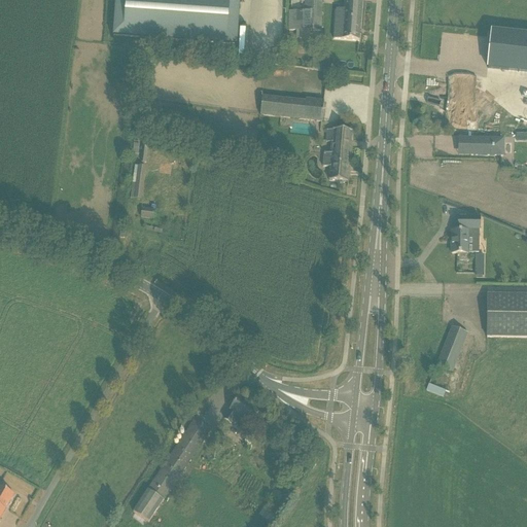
[(115,0),(113,37),(236,45),(239,0),(115,0)]
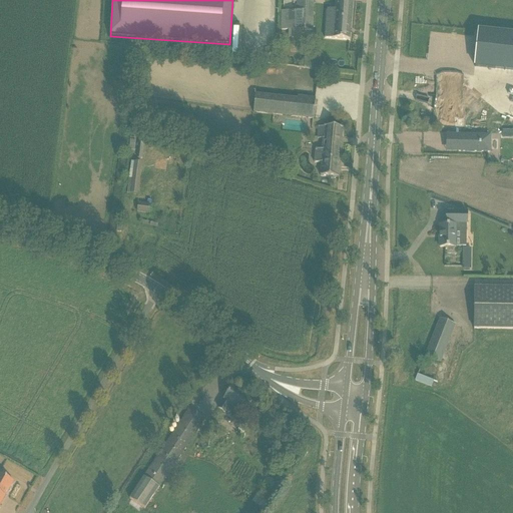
[(260,0),(260,11),(269,11),(269,0),(260,0)]
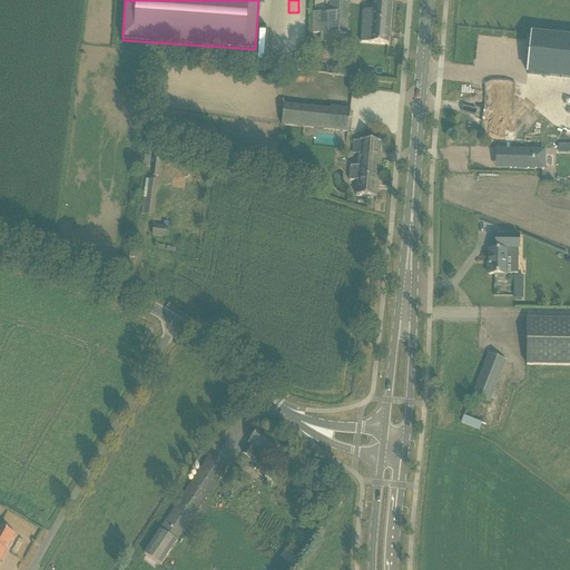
[(312,12),(311,35),(328,35),(346,35),(347,0),(330,0),(330,13),(312,12)]
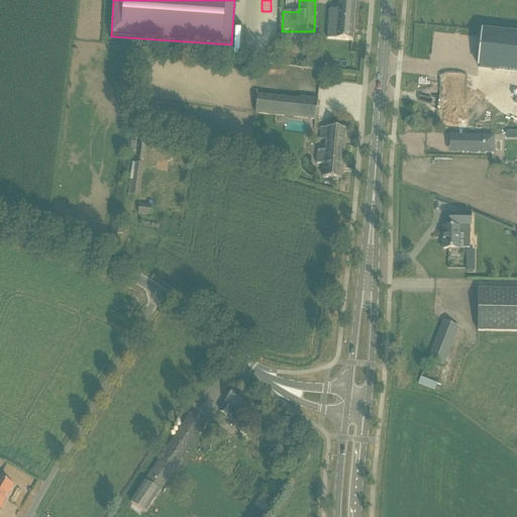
[(328,27),(327,39),(351,41),(354,0),(338,0),(337,10),(336,27),(328,26),(328,27)]
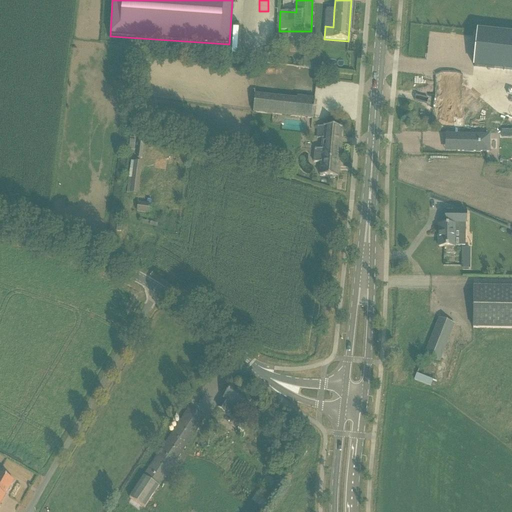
[(268,34),(269,14),(261,14),(261,18),(254,18),(253,45),(261,45),(261,34),(268,34)]
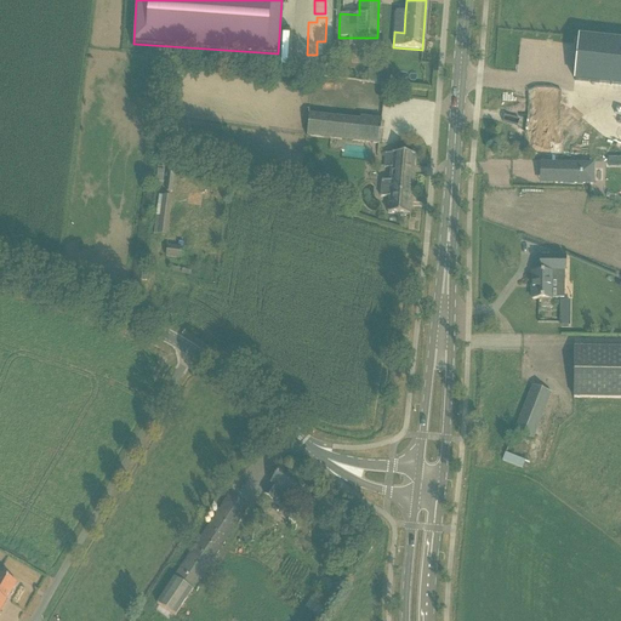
[(288,32),(288,64),(297,64),(297,32),(288,32)]
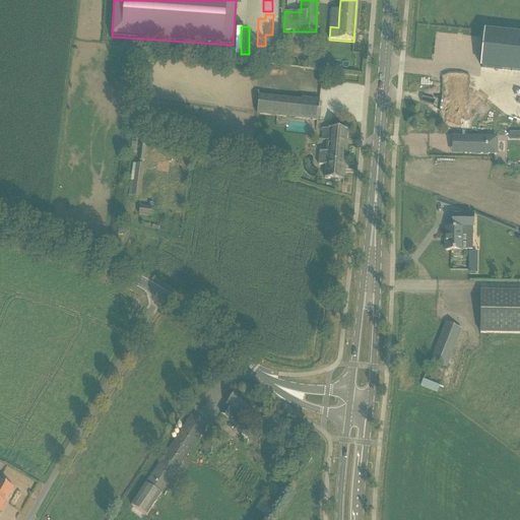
[(519,36),(484,33),(480,68),(519,72),(519,36)]
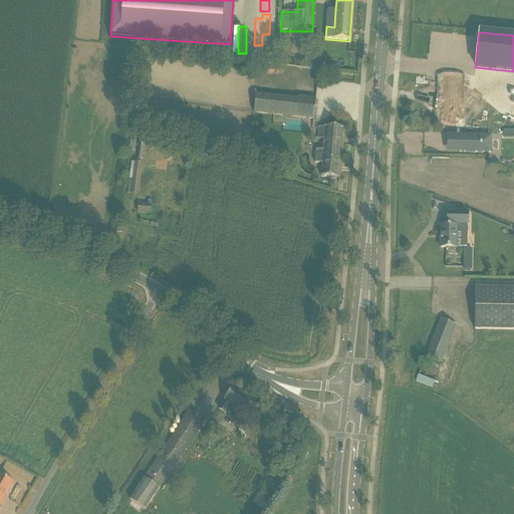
[(440,91),(441,91),(439,125),(457,126),(458,114),(466,115),(467,103),(459,102),(459,93),(460,93),(461,77),(442,76),(440,91)]
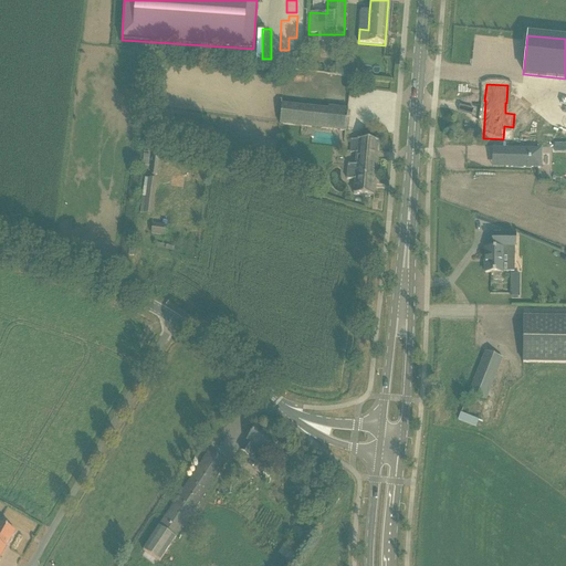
[(565,106),(565,93),(549,94),(549,139),(565,140),(565,106)]
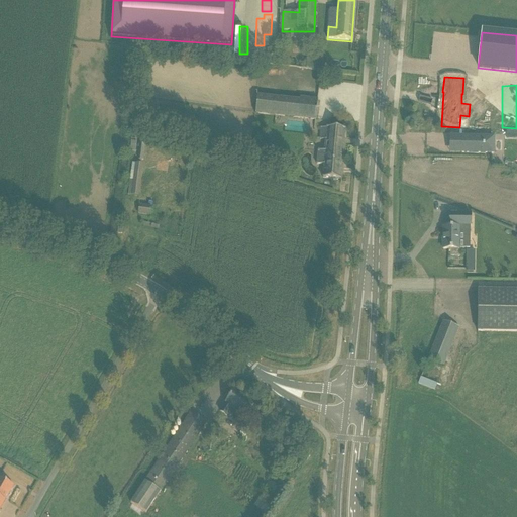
[(255,115),(316,121),(318,101),(300,99),(300,100),(257,96),(255,115)]
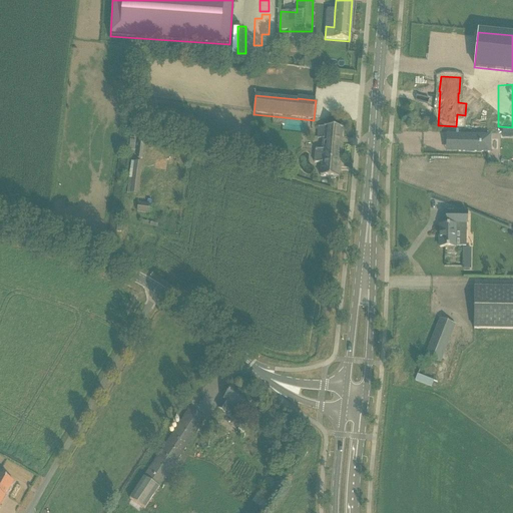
[(316,150),(315,163),(322,163),(321,176),(328,177),(338,178),(342,129),(326,127),(325,128),(324,140),(322,140),(321,151),(317,150),(316,150)]
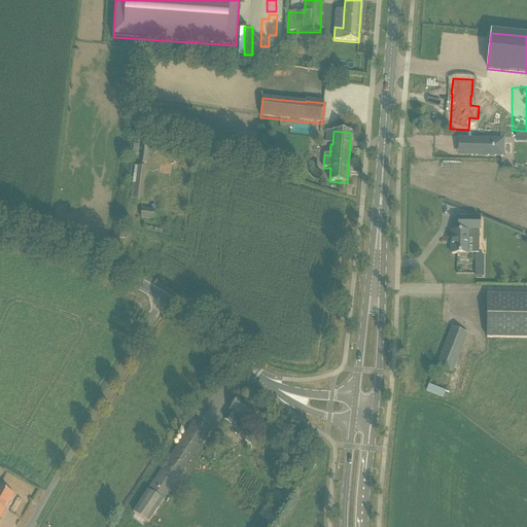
[(526,134),(516,134),(516,143),(526,142),(526,134)]
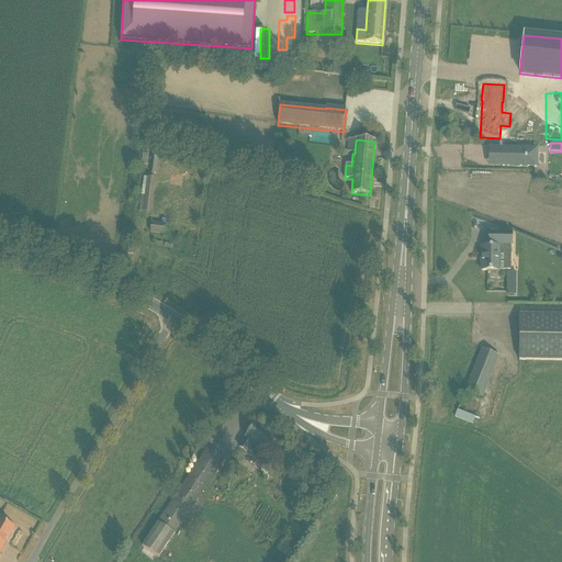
[(503,149),(502,167),(536,168),(537,150),(503,149)]
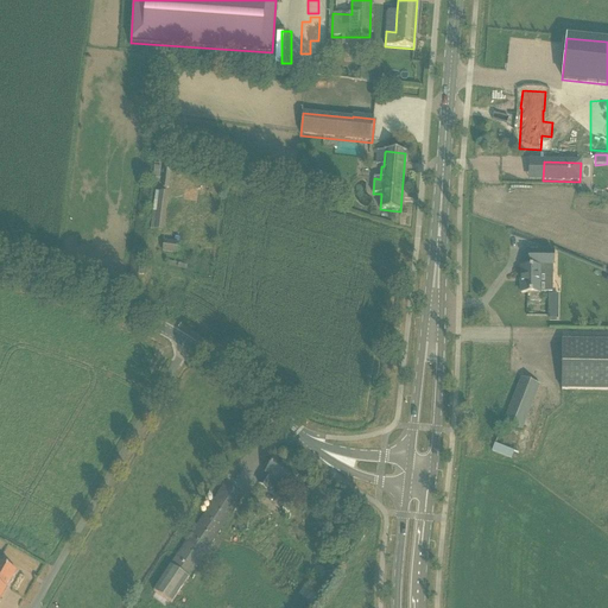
[(163,252),(176,254),(178,244),(164,241),(163,252)]
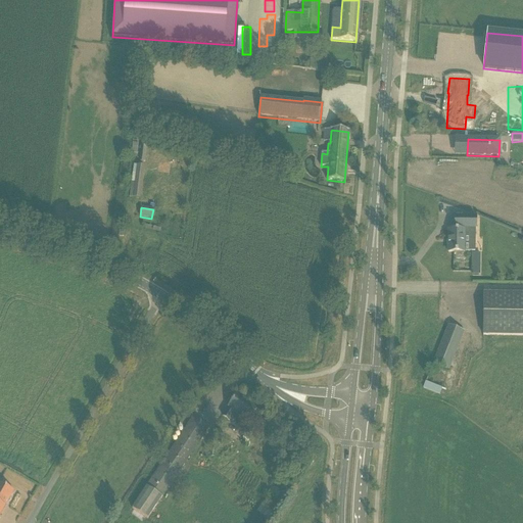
[(447,253),(464,253),(464,252),(475,252),(475,229),(476,229),(476,219),(455,218),(455,229),(455,231),(448,231),(447,253)]
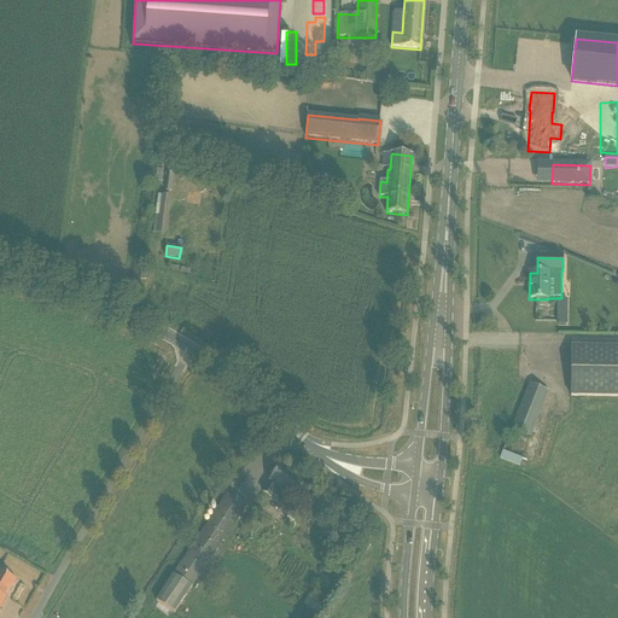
[(571,397),(617,397),(617,347),(571,347),(571,397)]
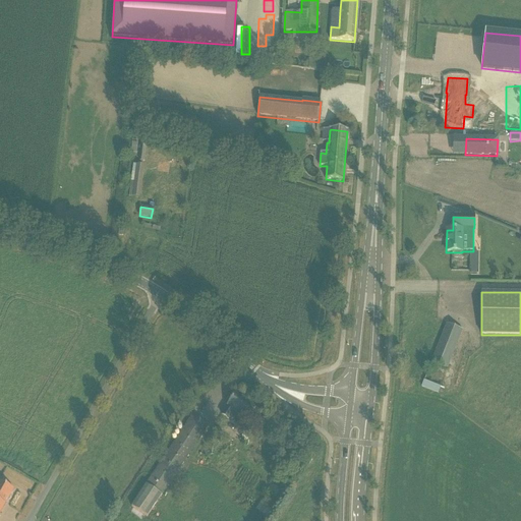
[(430,363),(448,368),(462,331),(447,325),(430,363)]
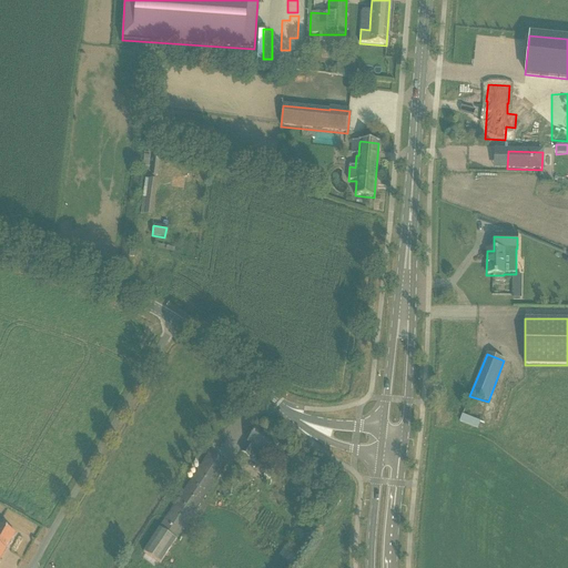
[(477,428),(478,421),(460,416),(458,423),(477,428)]
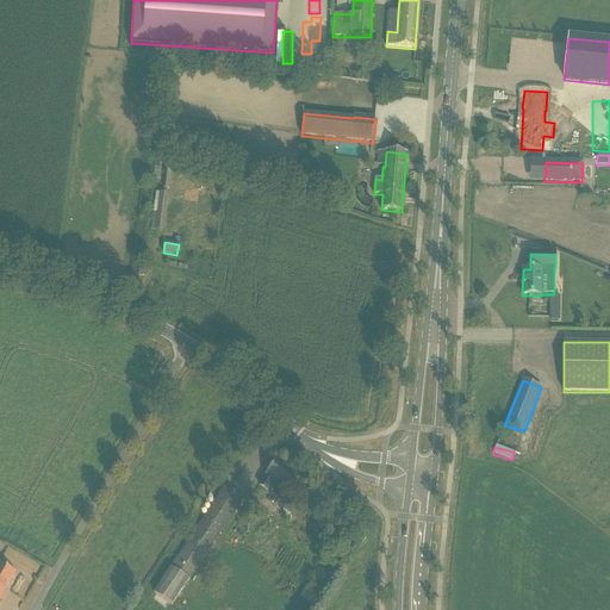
[(267,477),(260,486),(268,493),(275,483),(286,491),(284,495),(300,505),(309,495),(294,485),(300,477),(278,461),(267,477)]
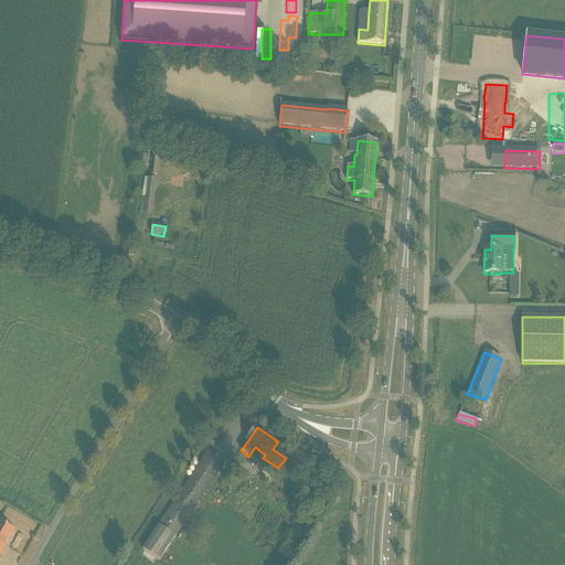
[(145,550),(160,561),(174,539),(225,462),(208,451),(158,528),(145,550)]
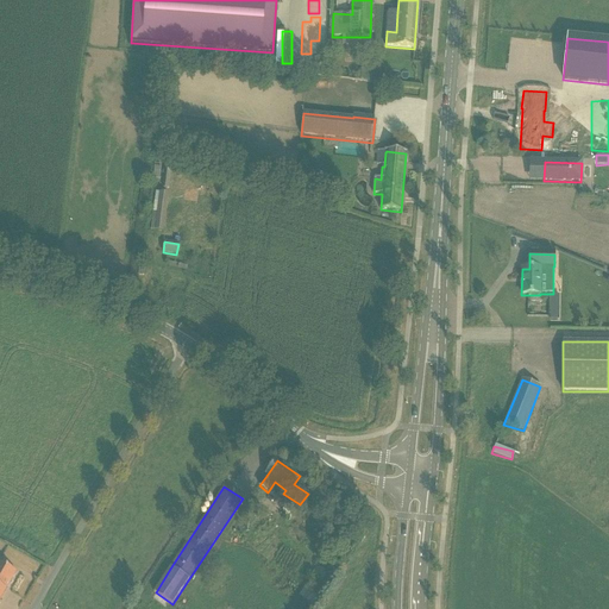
[(240,520),(250,526),(259,509),(250,503),(240,520)]
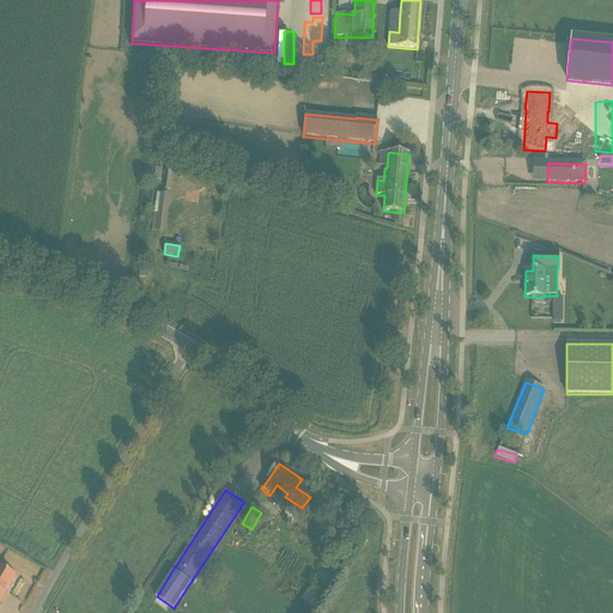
[(232,544),(225,557),(231,560),(238,547),(232,544)]
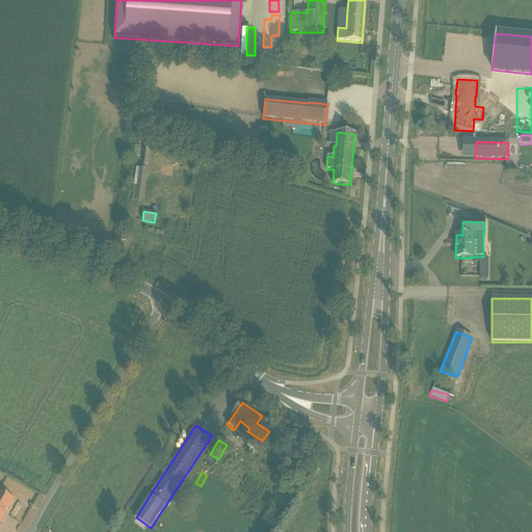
[(0,525),(14,501),(5,496),(0,493),(0,525)]
